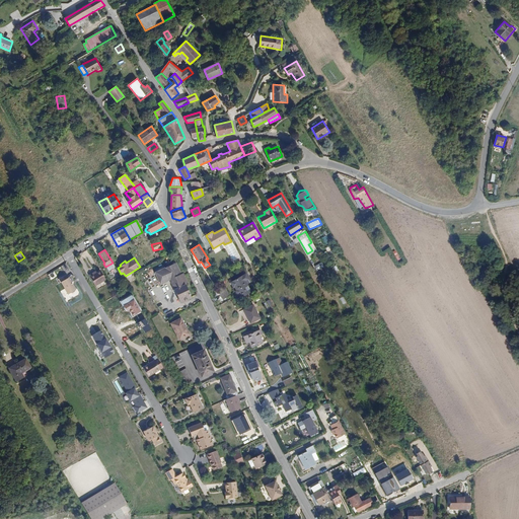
[(171,279),(181,302),(192,297),(186,284),(189,283),(183,274),(181,275),(176,263),(156,273),(161,284),(171,279)]
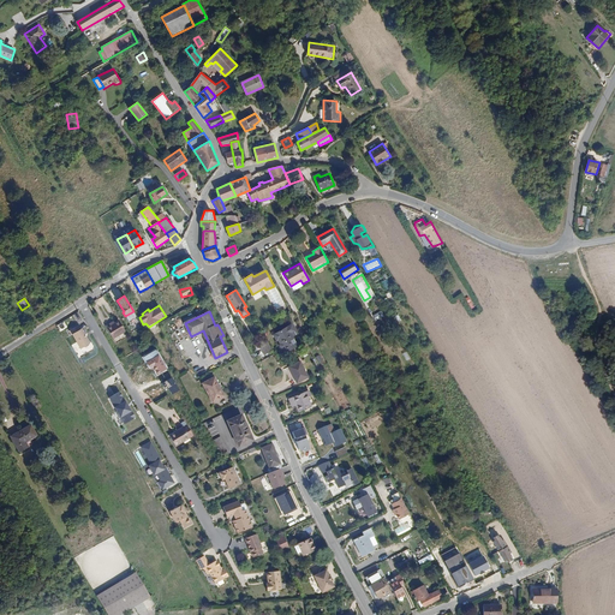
[(374,315),(376,321),(386,316),(382,311),(374,315)]
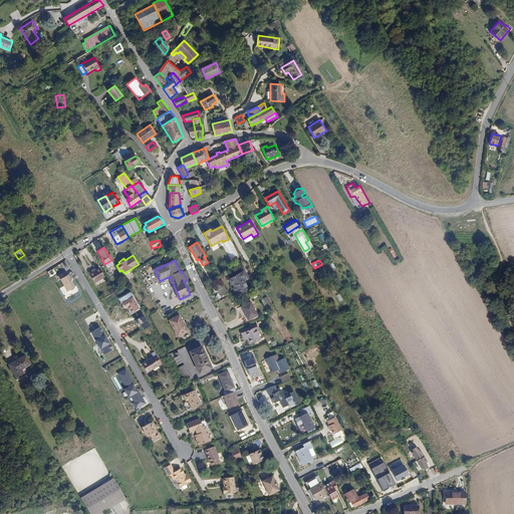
[(99,267),(88,274),(94,283),(105,277),(99,267)]
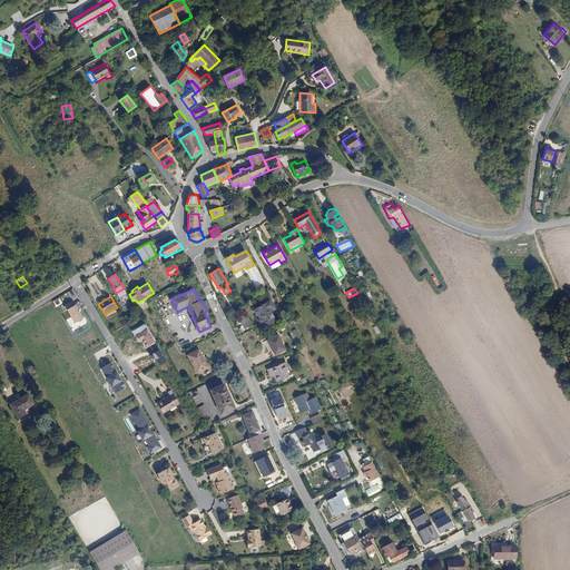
[(271,300),(253,311),(264,327),(276,321),(272,313),(277,310),(271,300)]
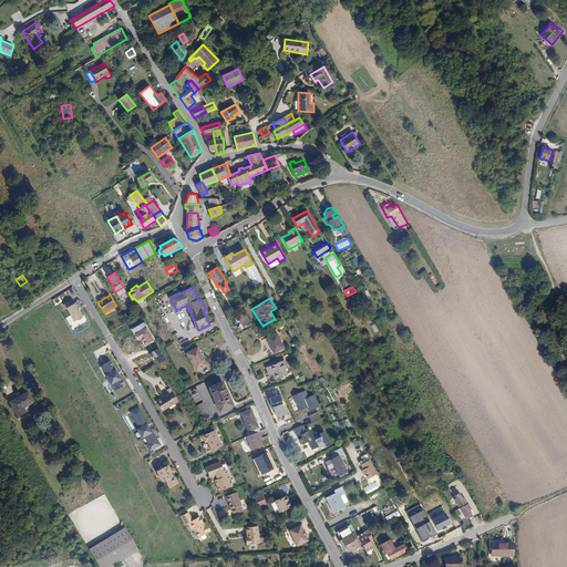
[(73,299),(64,305),(66,308),(74,321),(83,317),(75,303),(73,299)]
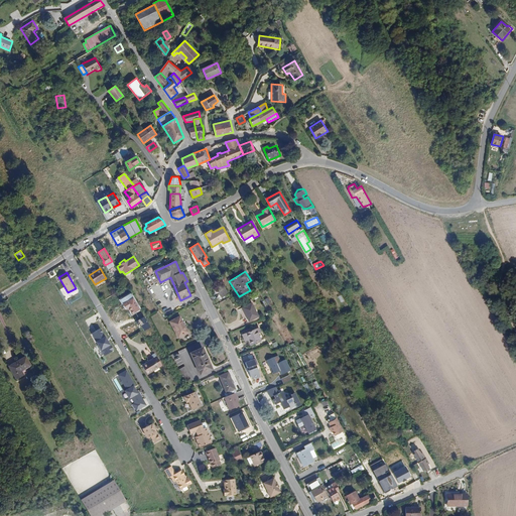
[(229,294),(223,284),(216,287),(222,298),(229,294)]
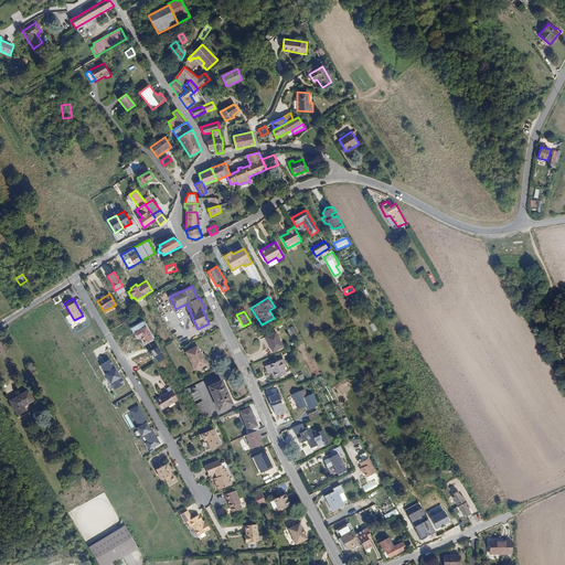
[(153,339),(142,321),(130,329),(137,340),(140,338),(144,344),(153,339)]
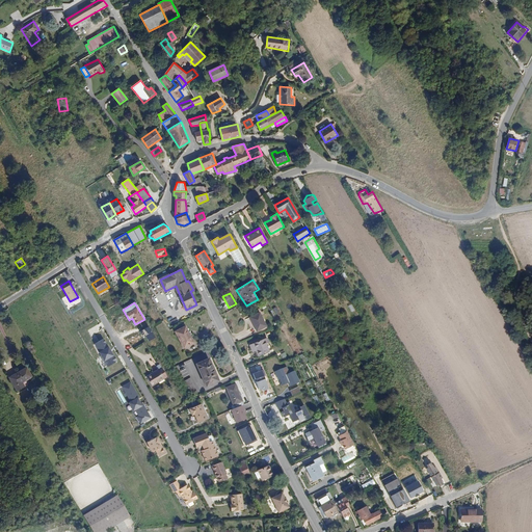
[(260,311),(248,317),(257,333),(268,327),(260,311)]
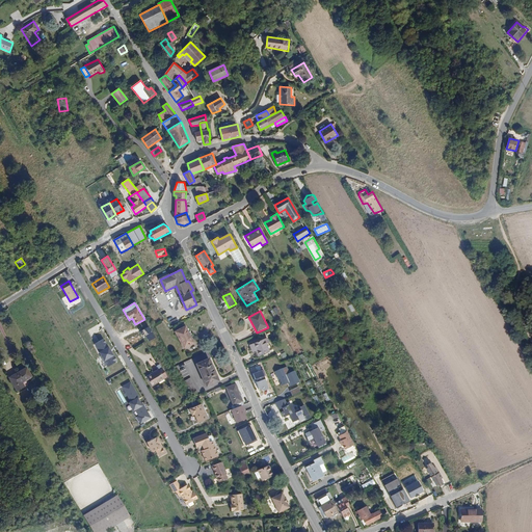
[(186,325),(175,331),(184,349),(195,343),(186,325)]
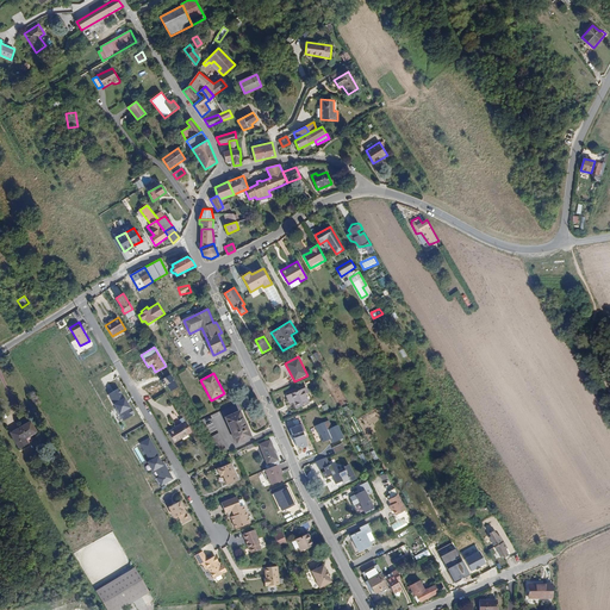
[(178,386),(170,374),(162,380),(170,392),(178,386)]
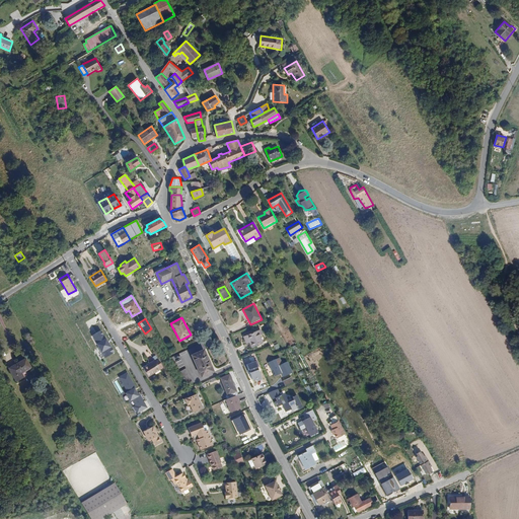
[(93,336),(92,336),(104,359),(115,353),(101,330),(100,330),(97,325),(90,330),(93,336)]
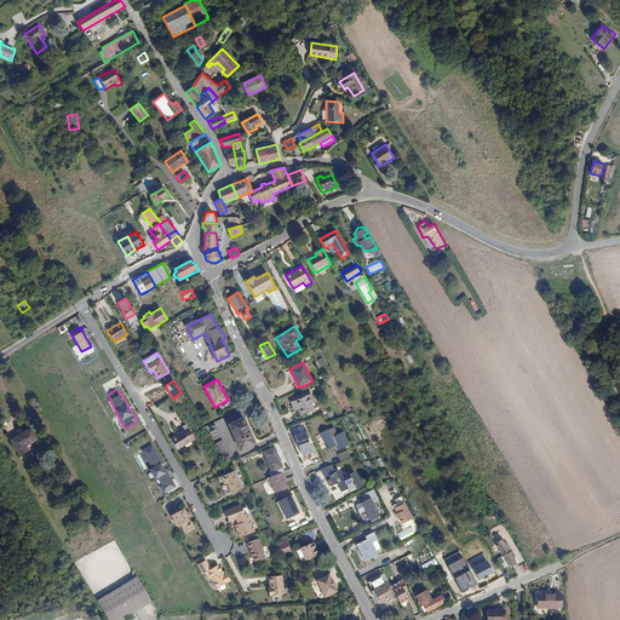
[(315,408),(311,401),(315,400),(311,394),(291,403),(294,412),(298,409),(300,415),(315,408)]
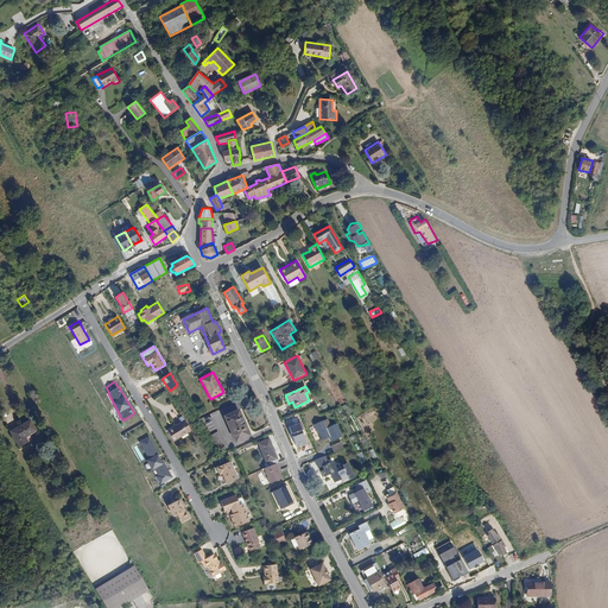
[(240,409),(225,416),(236,443),(252,436),(240,409)]
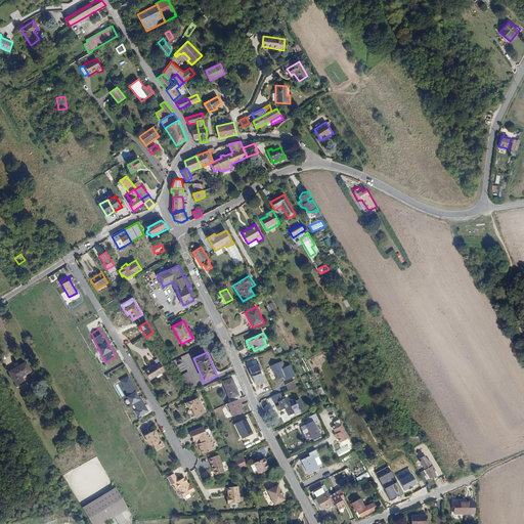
[(282,360),(270,366),(277,380),(282,378),(285,381),(296,376),(291,364),(286,366),(282,360)]
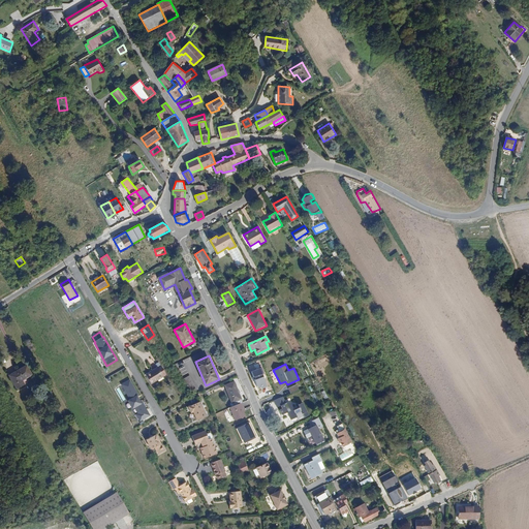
[(33,375),(27,365),(8,375),(17,390),(25,384),(23,381),(33,375)]
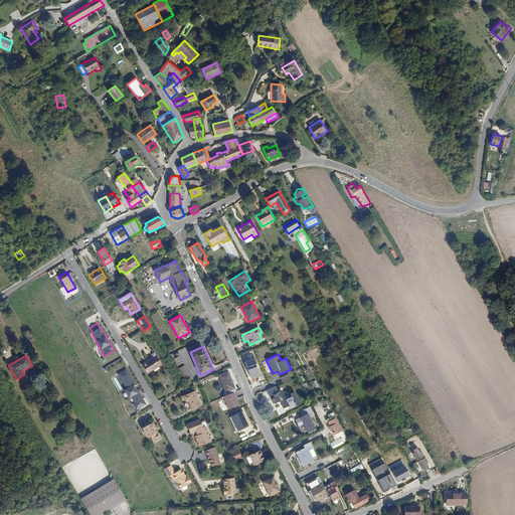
[(141,364),(146,371),(158,364),(153,355),(147,358),(148,359),(141,364)]
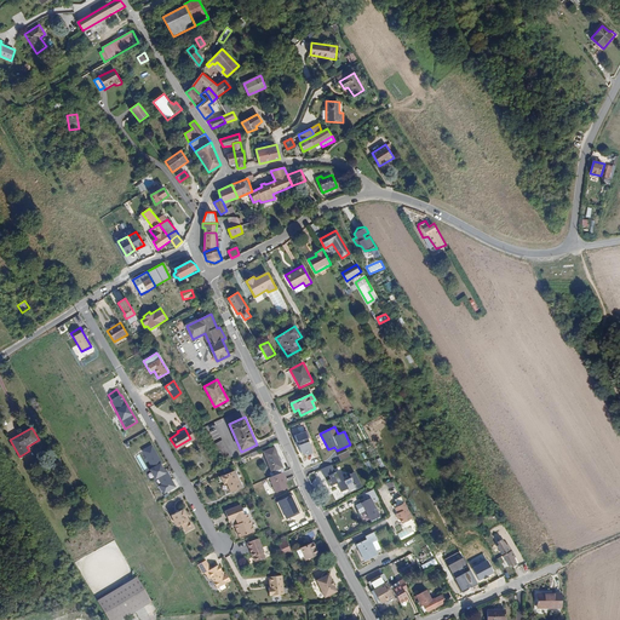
[(308,431),(296,435),(297,442),(299,442),(300,445),(298,446),(303,455),(306,454),(308,455),(314,453),(309,438),(310,438),(308,431)]
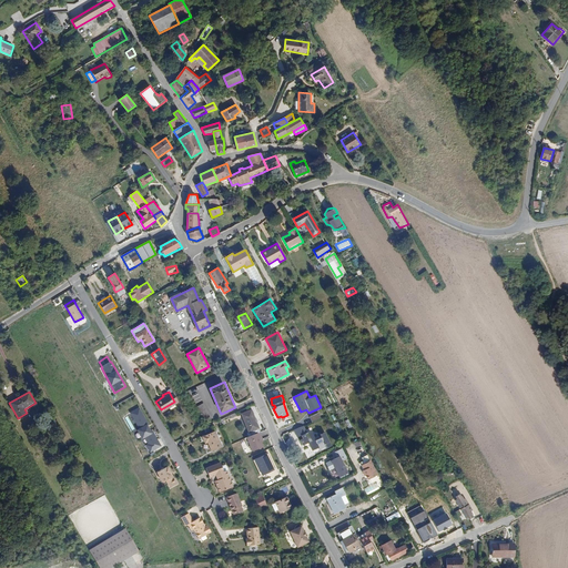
[(203,404),(198,407),(204,419),(211,416),(203,404)]
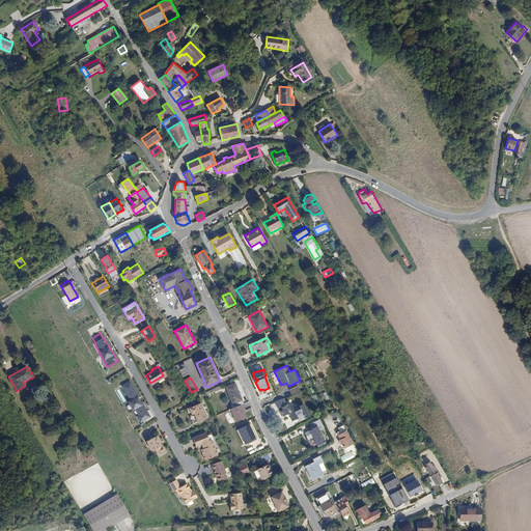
[(131,382),(121,387),(130,400),(128,402),(133,411),(140,423),(150,417),(143,403),(141,404),(137,398),(139,397),(131,382)]
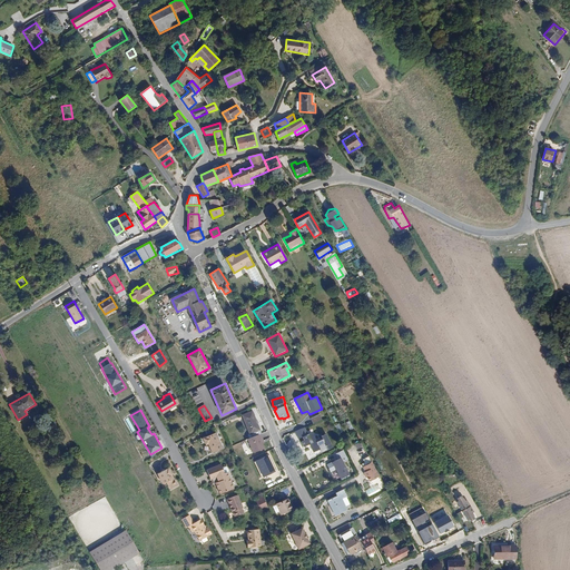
[(259,430),(252,411),(242,415),(249,434),(259,430)]
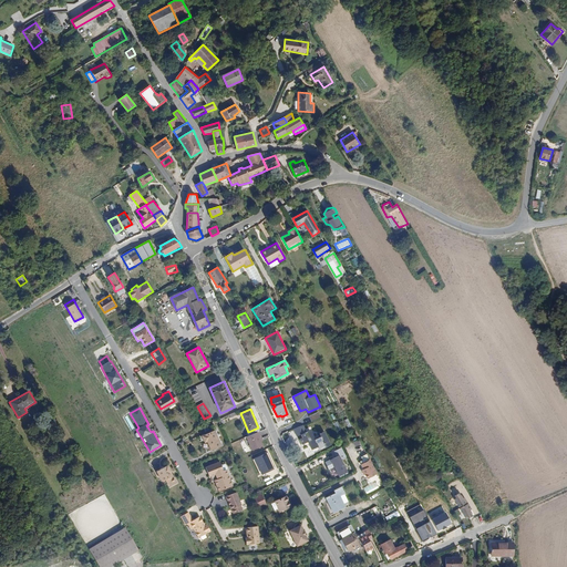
[(318,412),(309,416),(311,422),(320,419),(318,412)]
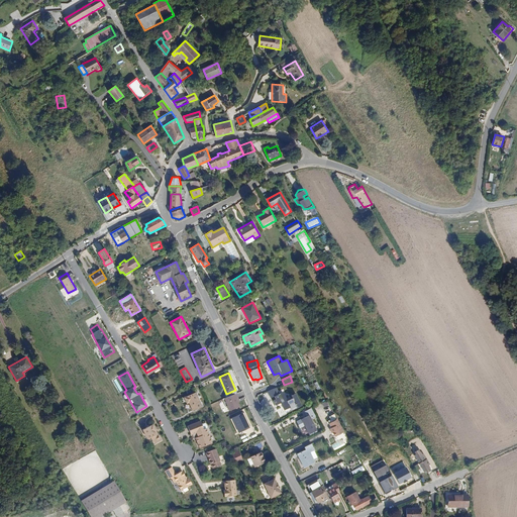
[(277,387),(268,391),(271,398),(275,396),(280,394),(277,387)]
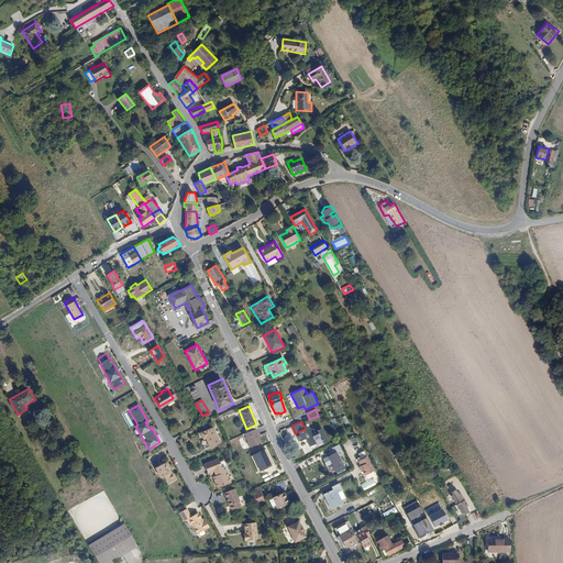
[(220,442),(212,427),(199,432),(202,438),(205,437),(210,448),(220,442)]
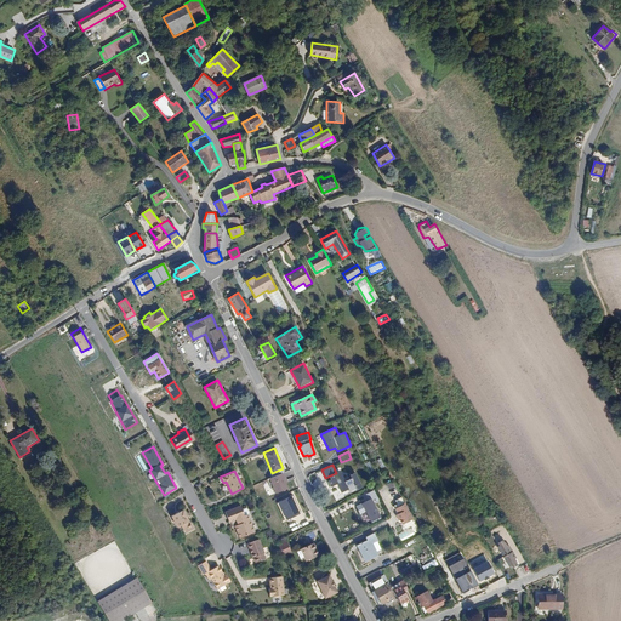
[(349,493),(357,490),(352,479),(346,482),(345,482),(340,472),(336,473),(330,476),(331,480),(328,482),(330,488),(339,485),(342,493),(348,490),(349,493)]
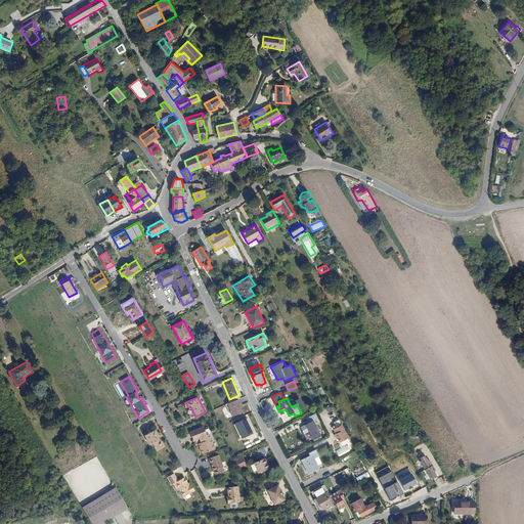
[(238,399),(227,404),(232,417),(244,412),(242,407),(244,406),(241,399),(238,399)]
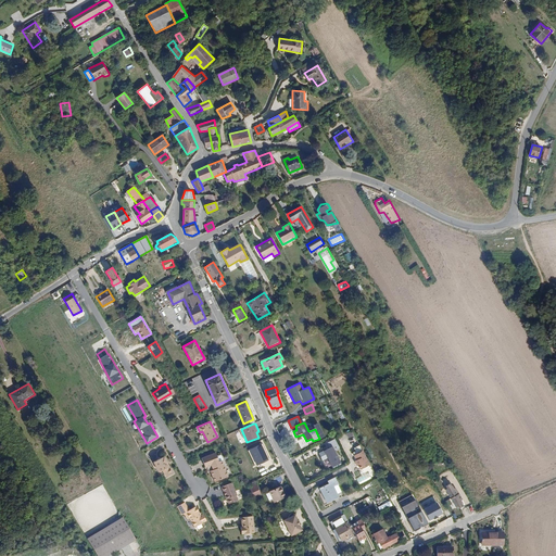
[(313,426),(315,429),(319,439),(319,440),(325,438),(318,424),(313,426)]
